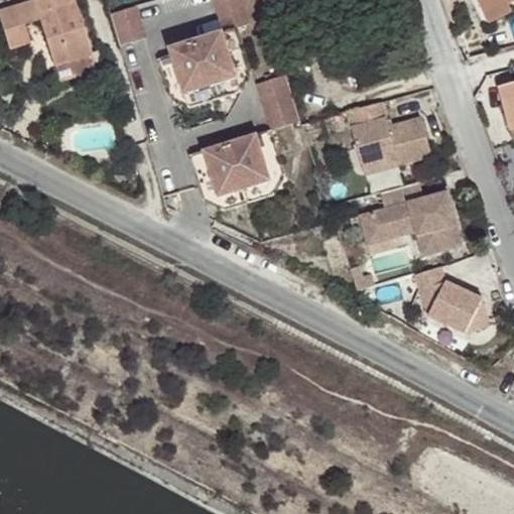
[(55,62),(93,50),(76,0),(11,0),(0,3),(0,13),(9,42),(29,35),(24,21),(40,15),(55,62)]
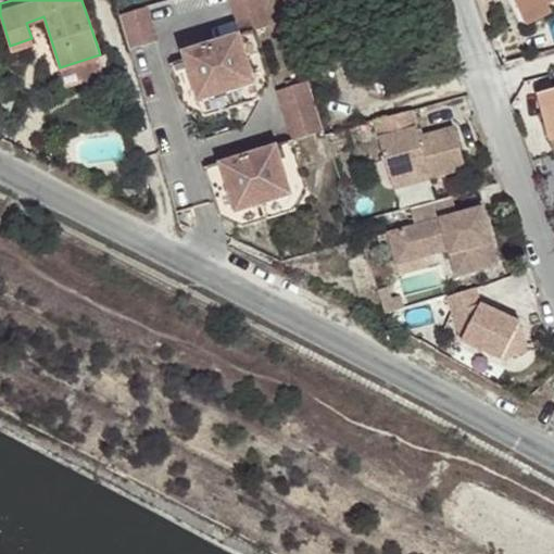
[(233,0),(241,34),(219,40),(226,62),(213,66),(206,43),(184,50),(186,57),(170,61),(181,104),(191,110),(199,108),(197,100),(271,78),(256,29),(269,25),(262,0),(233,0)]
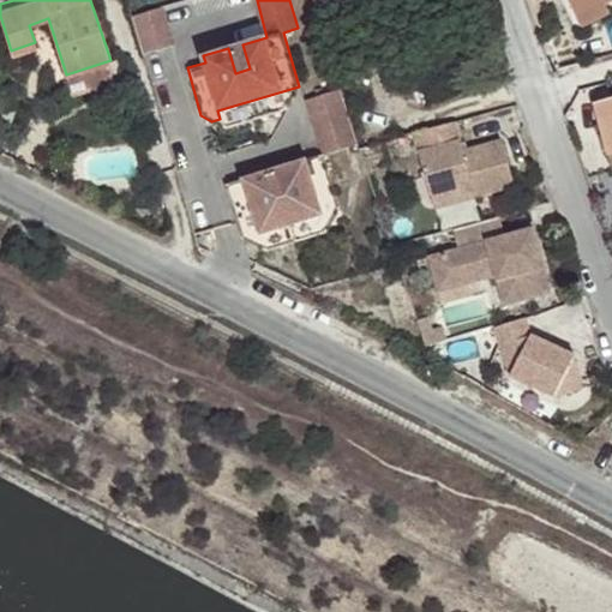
[(569,0),(574,12),(601,0),(569,0)]
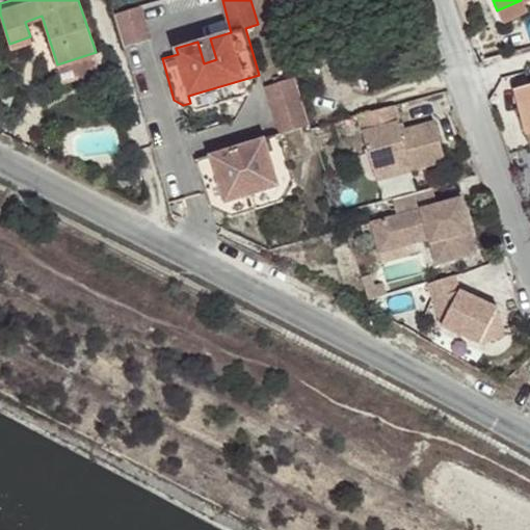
[(521,0),(497,10),(502,22),(528,8),(524,0),(521,0)]
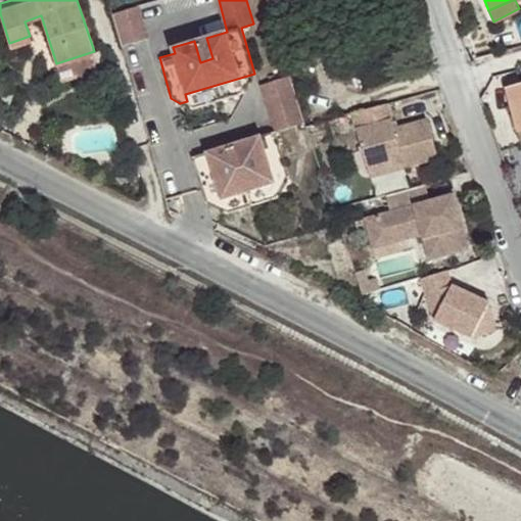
[(140,4),(113,12),(122,44),(148,37),(140,4)]
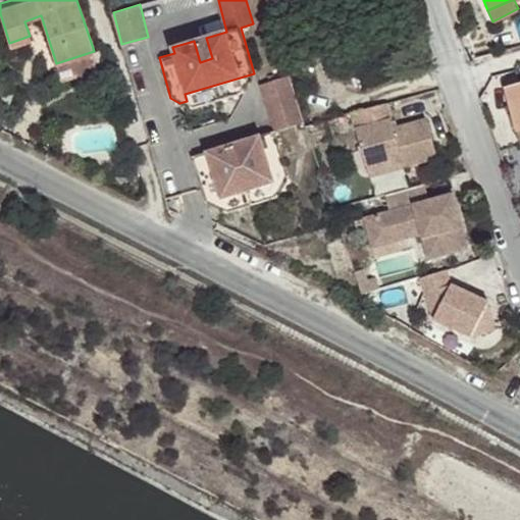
[(206,38),(194,41),(200,62),(212,58),(206,38)]
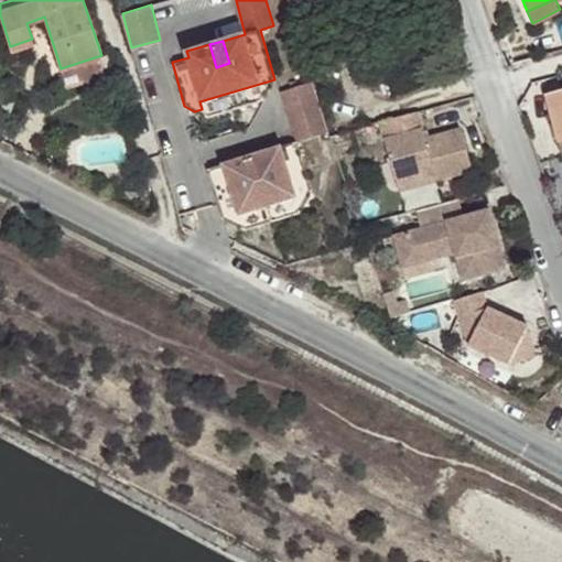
[(107,73),(101,55),(61,68),(66,86),(107,73)]
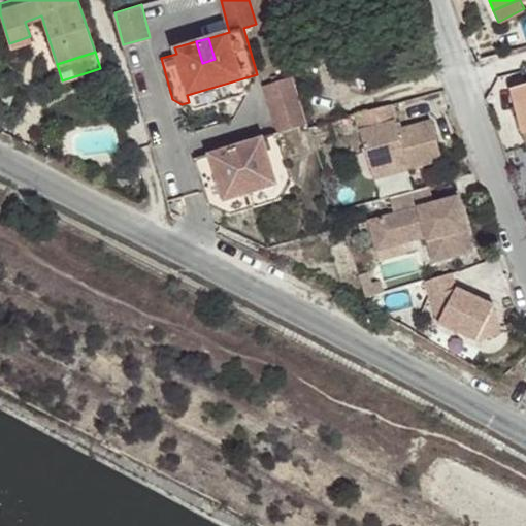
[(245,94),(257,74),(187,95),(189,102),(182,104),(191,109),(245,94)]
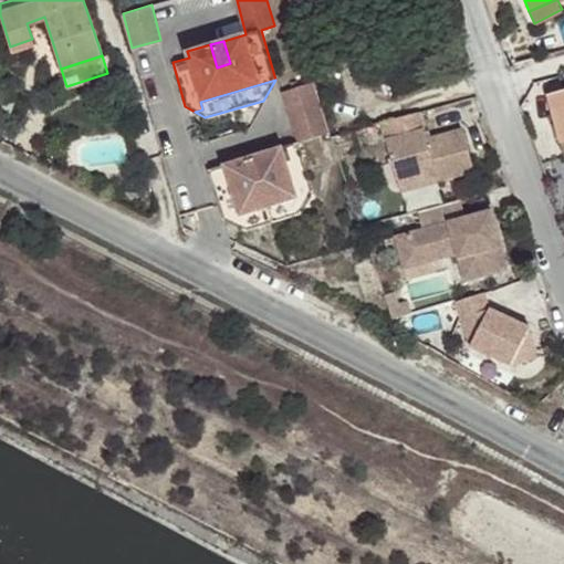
[(313,83),(281,92),(295,143),(329,133),(313,83)]
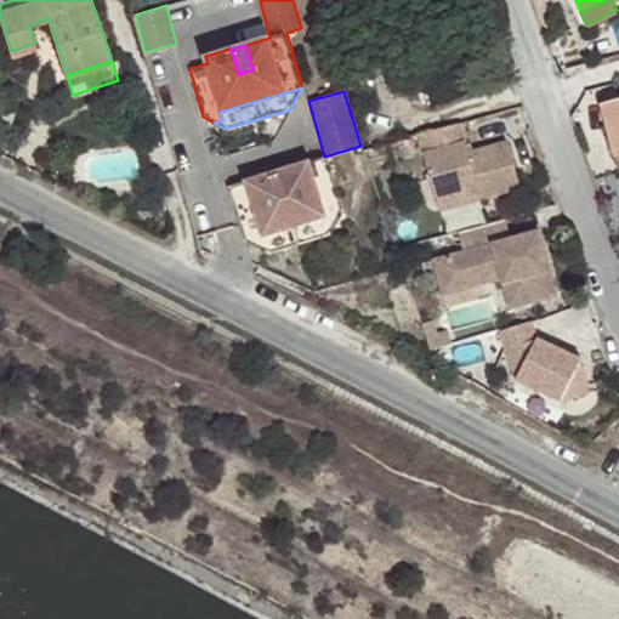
[(459,121),(416,132),(435,198),(475,186),(477,197),(518,186),(505,140),(466,151),(459,121)]
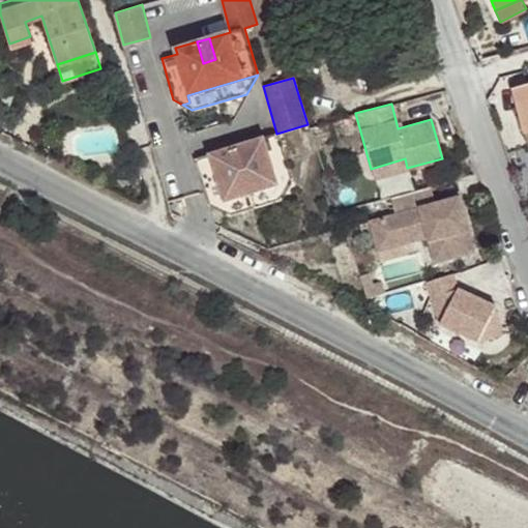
[(290,180),(276,134),(240,144),(246,165),(234,169),(227,147),(192,157),(205,205),(290,180)]
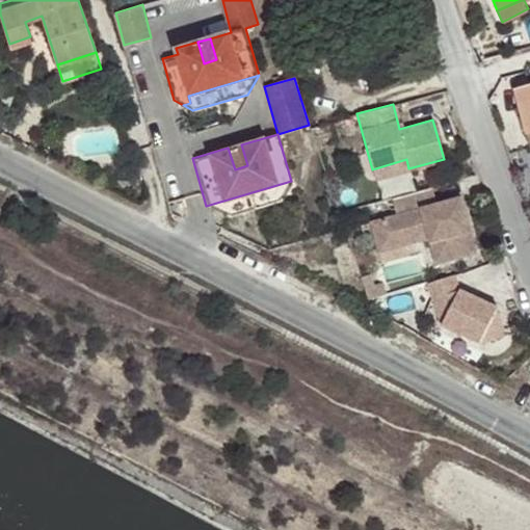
[(247,165),(241,144),(228,148),(235,169),(247,165)]
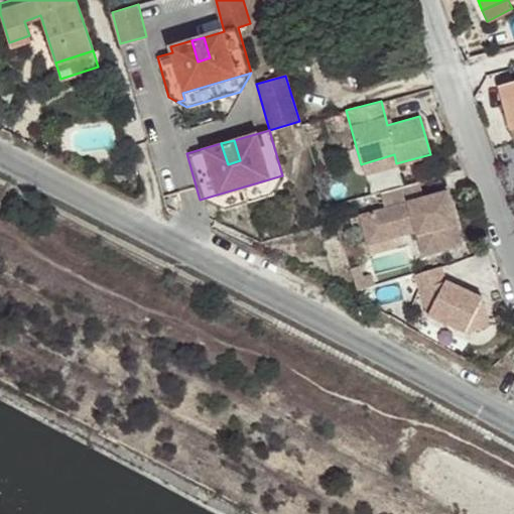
[(394,154),(361,164),(363,173),(396,163),(394,154)]
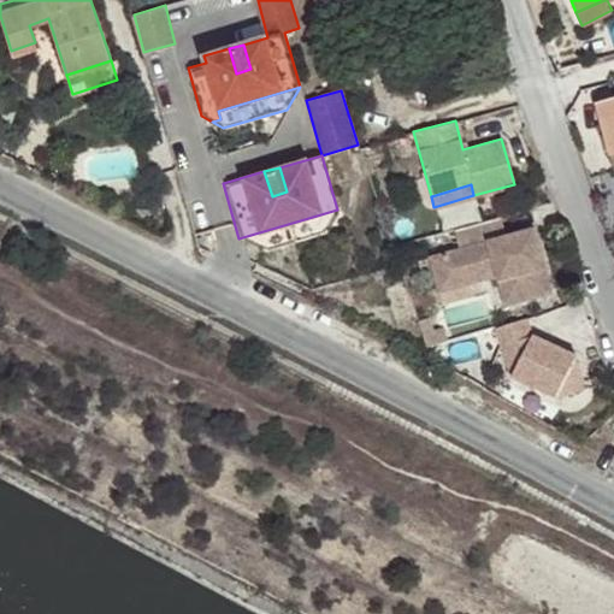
[(324,232),(337,210),(238,238),(261,249),(324,232)]
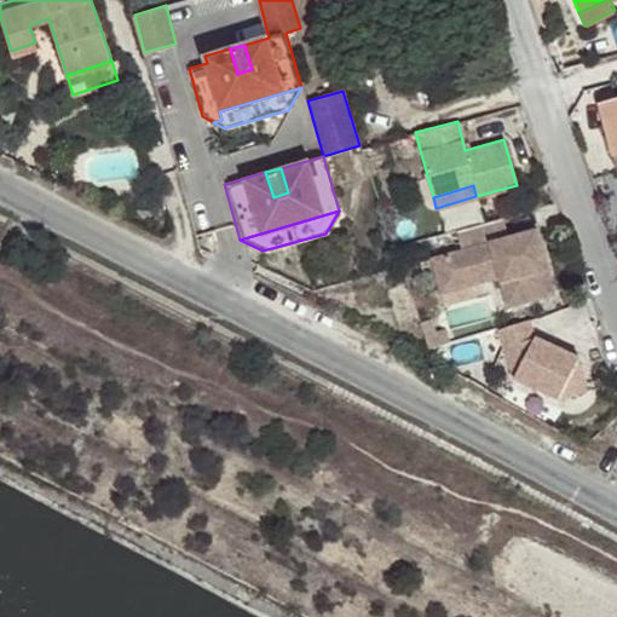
[(505,306),(551,294),(532,229),(513,235),(515,240),(506,242),(505,237),(500,218),(453,230),(459,249),(428,258),(438,293),(468,284),(496,277),(505,306)]
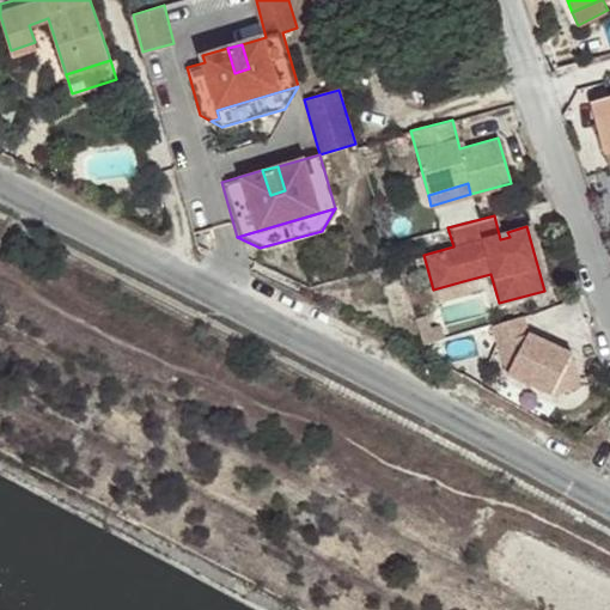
[(463,281),(433,290),(435,303),(467,294),(463,281)]
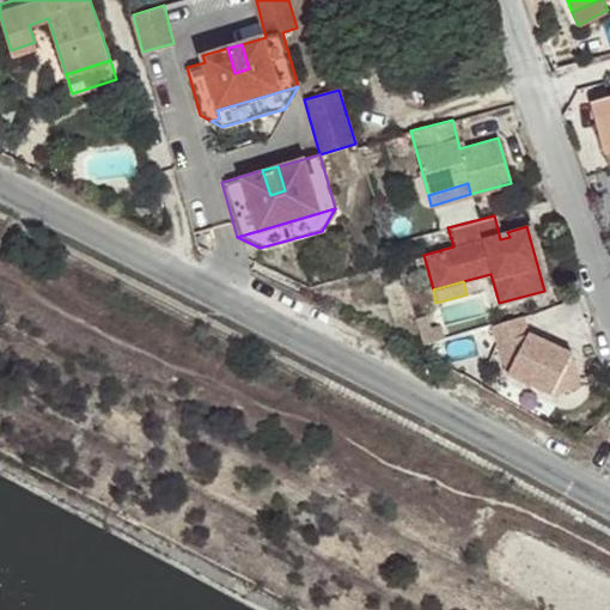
[(526,330),(522,312),(492,321),(505,370),(548,391),(578,383),(569,353),(526,330)]
